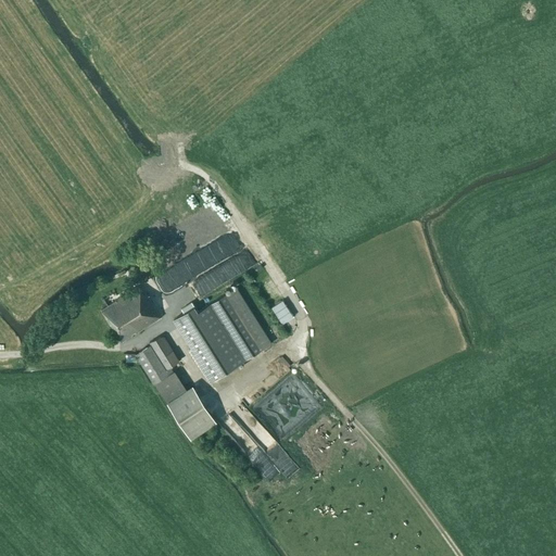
[(143,294),(138,287),(101,310),(121,342),(161,318),(144,292),(143,294)]
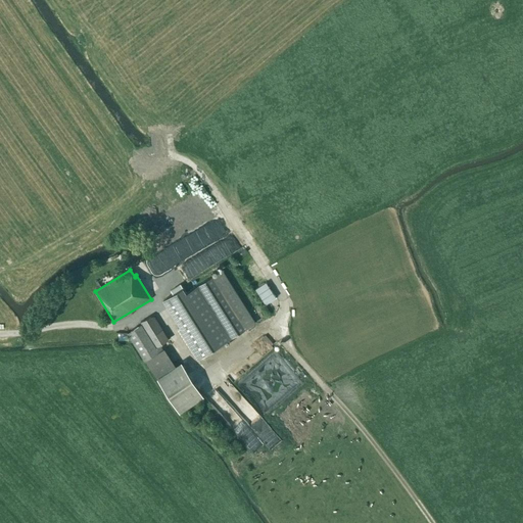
[(186,293),(180,284),(171,290),(173,293),(162,299),(167,305),(199,358),(245,329),(255,322),(222,270),(211,277),(186,293)]
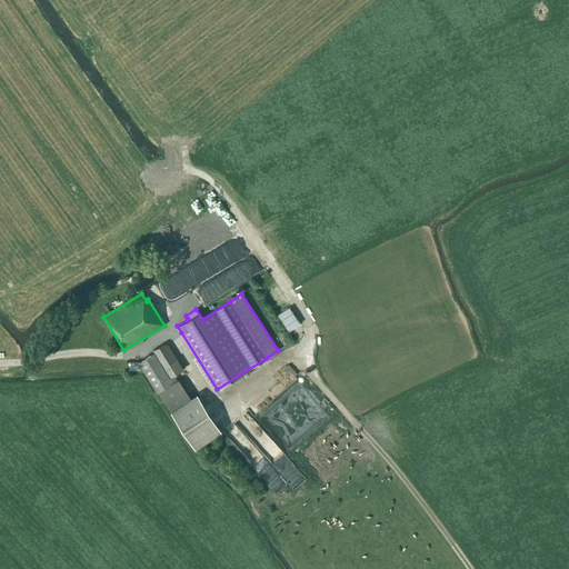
[(290,330),(299,325),(290,309),(280,316),(290,330)]
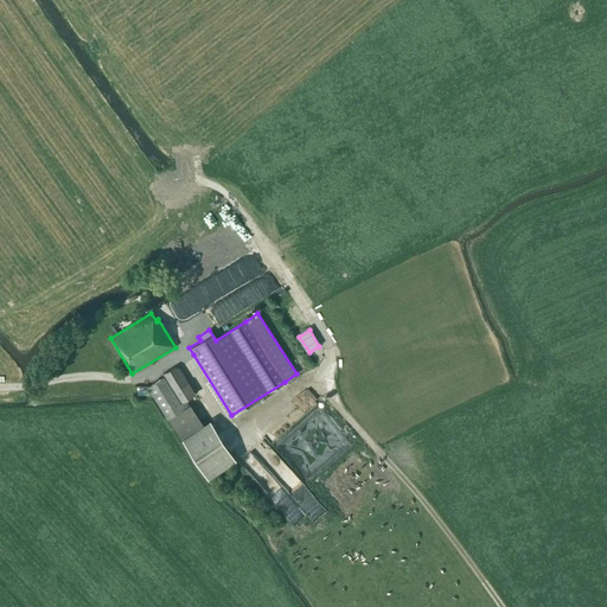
[(191,404),(189,406),(186,401),(196,394),(178,365),(163,374),(165,376),(148,387),(168,419),(181,439),(183,438),(209,478),(236,459),(210,420),(204,423),(191,404)]
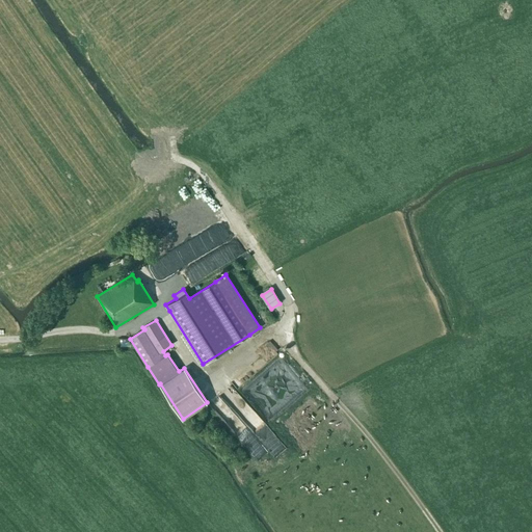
[(220,395),(215,399),(220,405),(225,401),(220,395)]
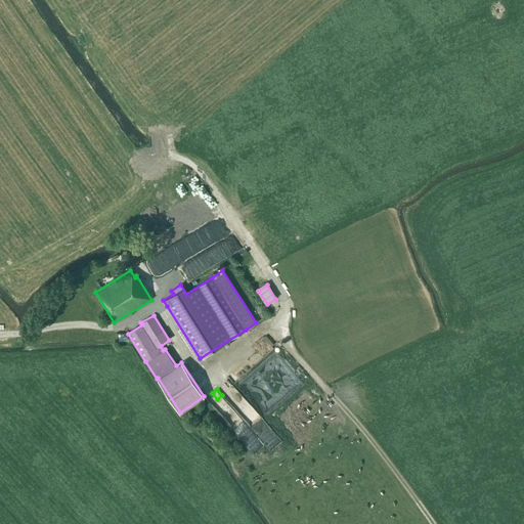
[(233,428),(256,453),(267,443),(271,448),(282,439),(261,413),(249,424),(244,419),(233,428)]
